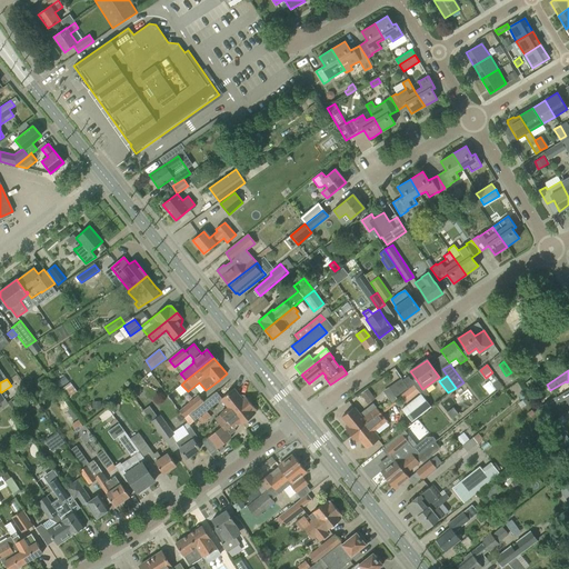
[(67,397),(76,390),(70,381),(61,388),(67,397)]
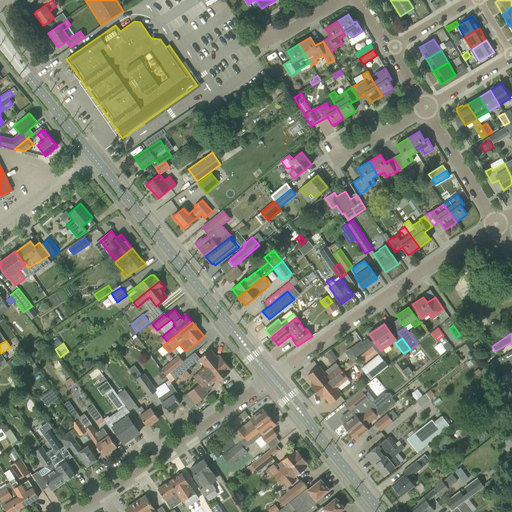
[(361,368),(370,380),(388,366),(378,354),(372,347),(365,352),(371,360),(361,368)]
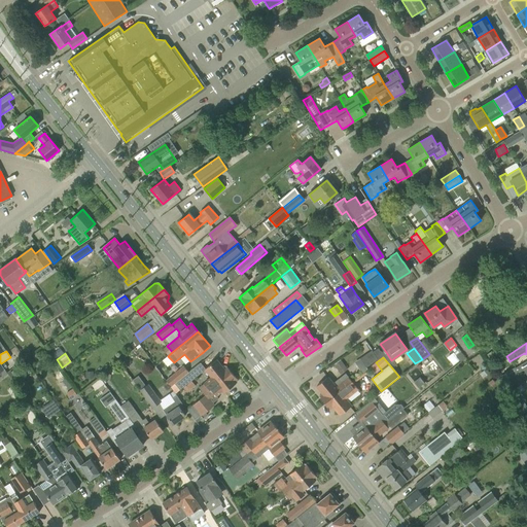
[(204,384),(199,387),(205,394),(232,373),(226,366),(223,365),(222,366),(217,360),(216,359),(205,369),(204,370),(205,370),(210,378),(203,383),(204,384)]
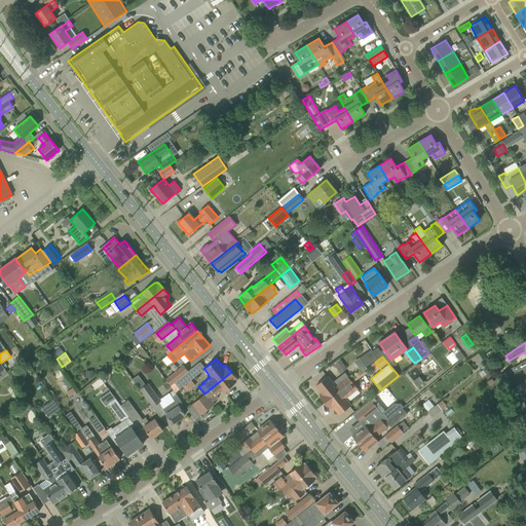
[(339,361),(334,365),(339,373),(345,369),(339,361)]
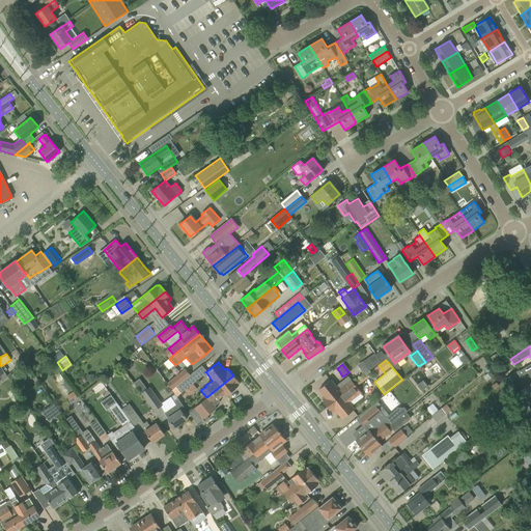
[(172,390),(190,375),(185,369),(167,383),(172,389),(172,390)]
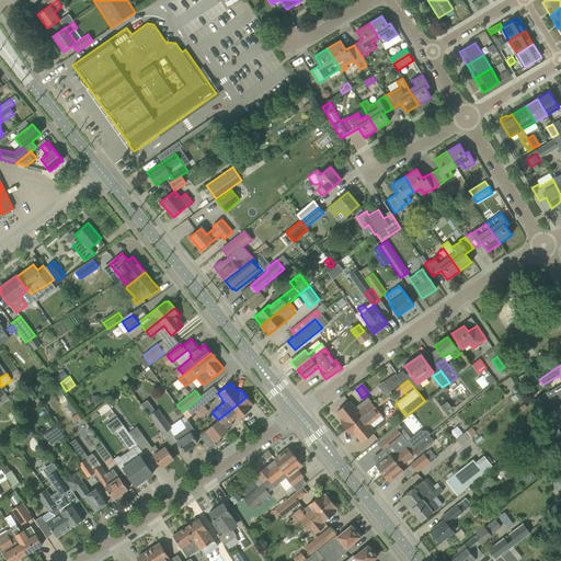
[(548,391),(539,397),(542,403),(552,398),(548,391)]
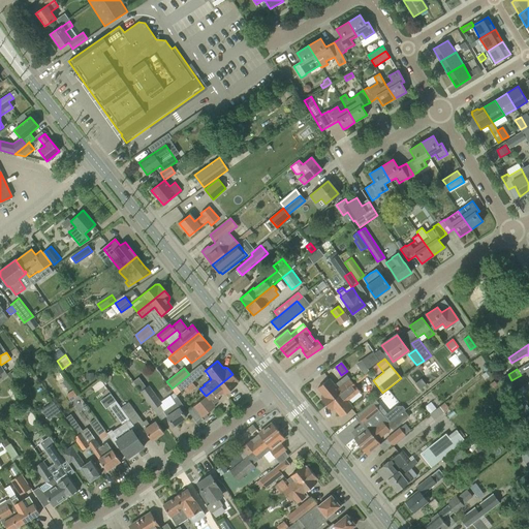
[(189,374),(176,385),(181,392),(183,390),(192,382),(195,380),(189,374)]
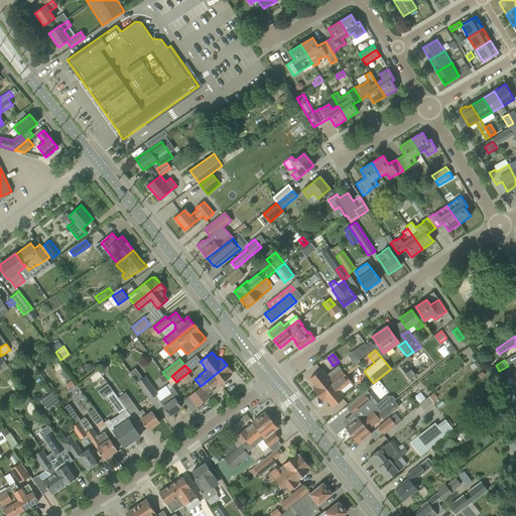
[(200,387),(188,396),(198,407),(210,397),(209,395),(214,390),(212,388),(218,383),(220,385),(231,376),(232,371),(227,365),(201,386),(200,387)]
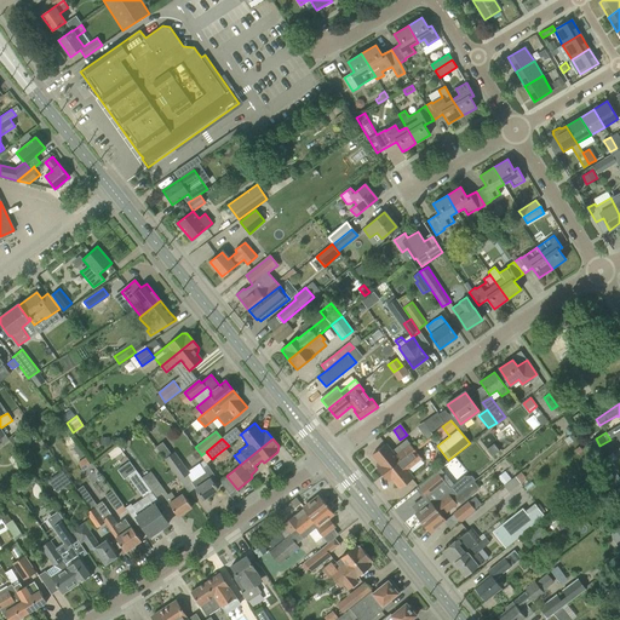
[(377,468),(383,475),(414,449),(409,443),(401,451),(397,447),(391,452),(385,443),(372,454),(378,461),(377,463),(377,468)]
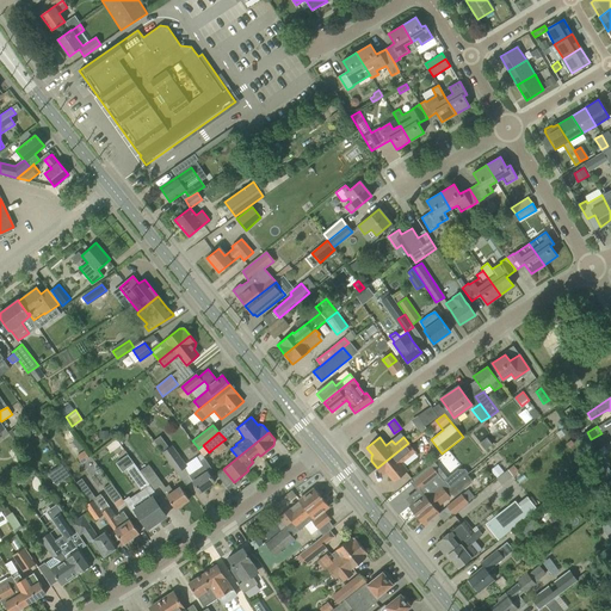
[(480,443),(485,450),(492,444),(487,437),(480,443)]
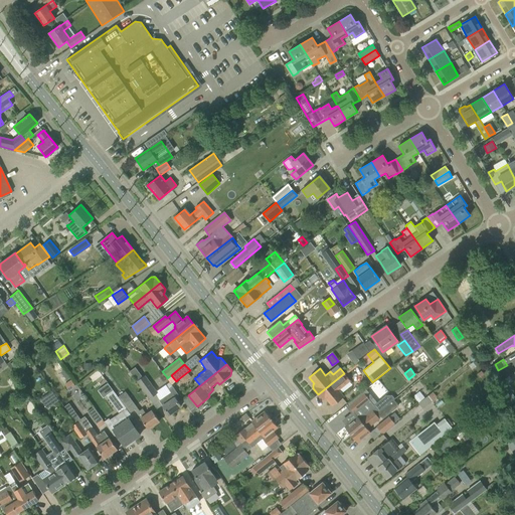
[(60,379),(69,391),(75,386),(71,380),(72,379),(64,369),(61,372),(59,369),(55,373),(59,379),(60,379)]
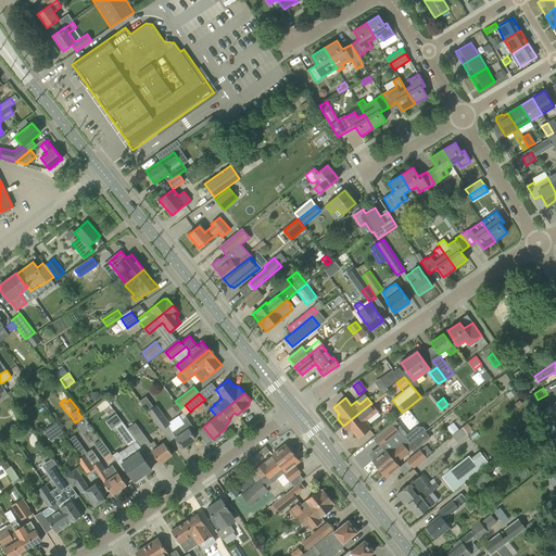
[(38,424),(50,415),(40,402),(29,411),(38,424)]
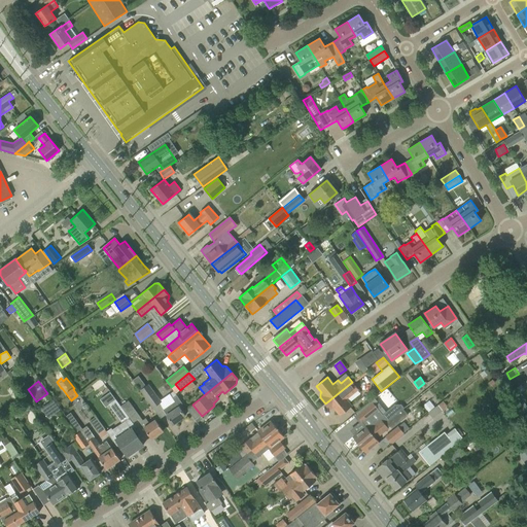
[(352,382),(325,403),(330,410),(335,410),(339,416),(352,406),(347,399),(358,390),(354,385),(352,382)]
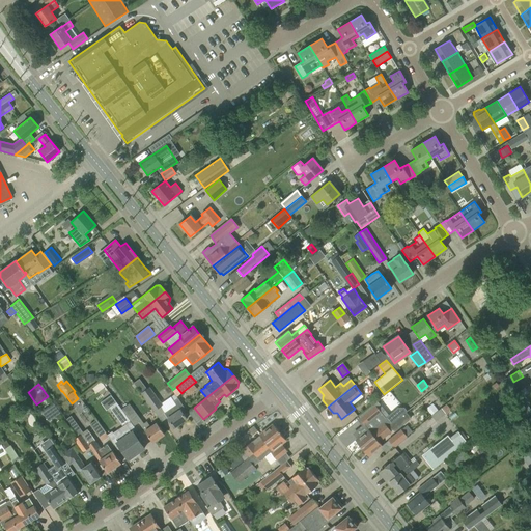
[(141,393),(154,411),(155,412),(161,407),(163,404),(149,387),(146,389),(141,393)]
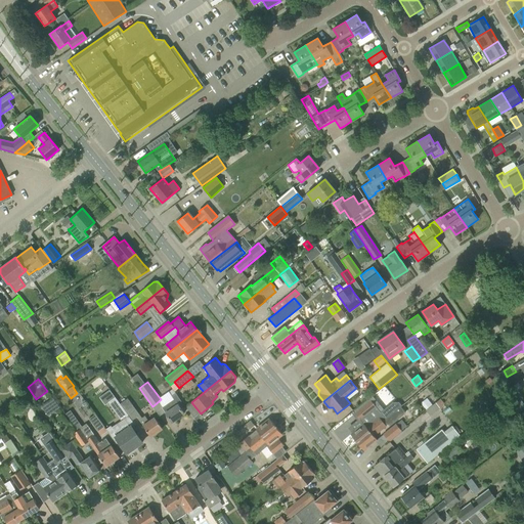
[(163,406),(162,407),(165,412),(172,422),(184,413),(178,405),(178,404),(181,401),(175,393),(171,396),(173,399),(170,401),(163,406)]
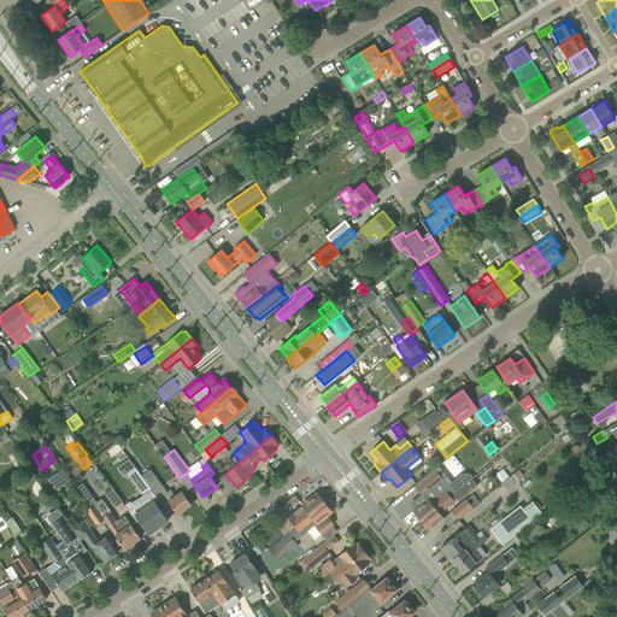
[(59,488),(68,475),(57,466),(47,480),(59,488)]
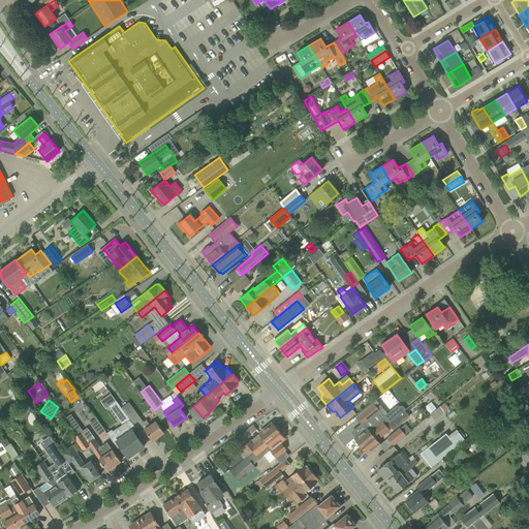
[(133,425),(121,408),(116,401),(109,406),(122,425),(124,424),(129,419),(132,425),(133,425)]
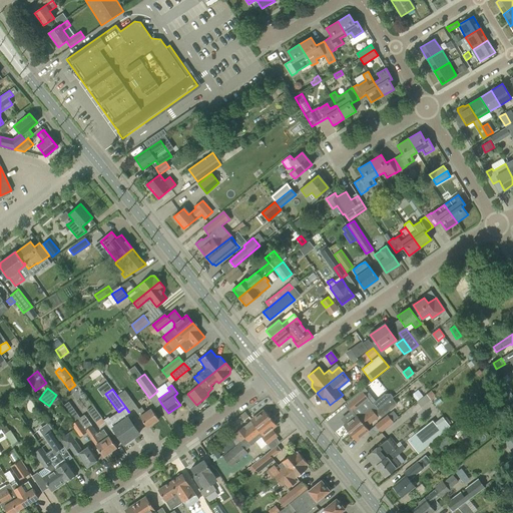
[(136,407),(124,390),(117,396),(129,412),(136,407)]
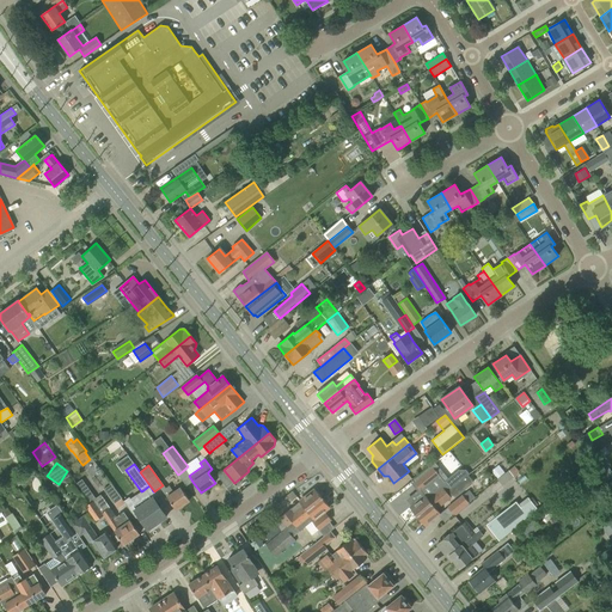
[(409,508),(417,516),(447,493),(469,475),(465,470),(458,470),(444,482),(430,466),(412,481),(415,483),(424,495),(409,508)]
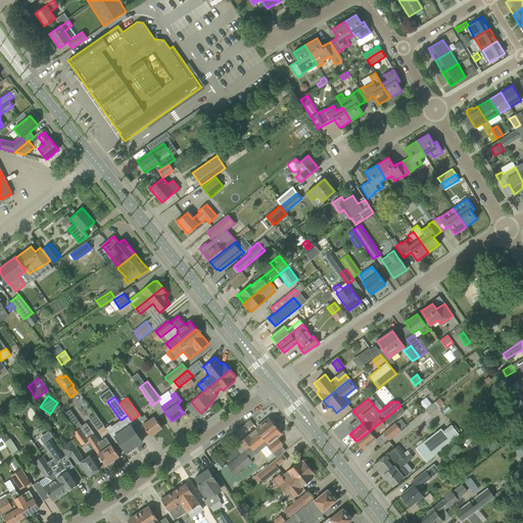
[(14,405),(10,408),(14,415),(19,412),(14,405)]
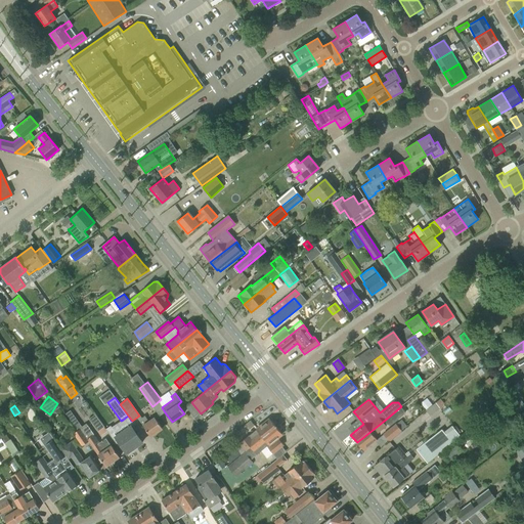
[(104,427),(99,420),(95,415),(89,419),(98,431),(104,427)]
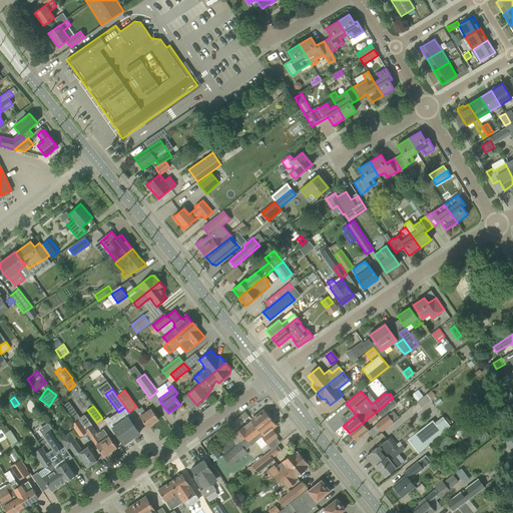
[(158,420),(153,411),(151,409),(145,413),(141,407),(136,411),(147,428),(158,420)]
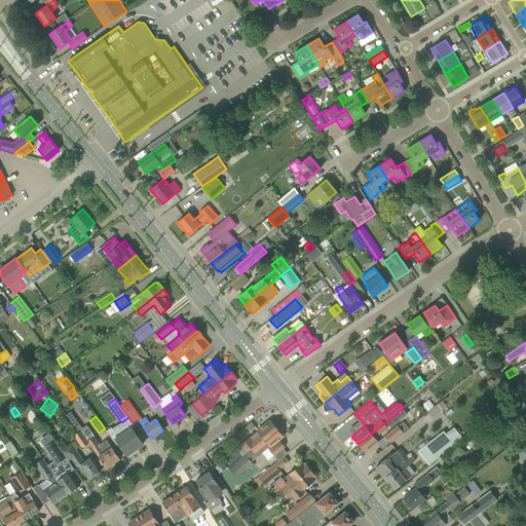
[(251,449),(276,428),(270,420),(257,430),(257,431),(249,438),(240,444),(240,445),(235,449),(241,456),(251,449)]
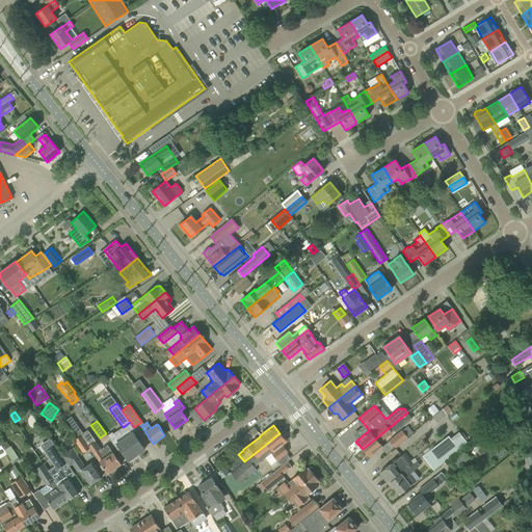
[(389,428),(363,449),(369,457),(382,446),(379,443),(392,432),(389,428)]
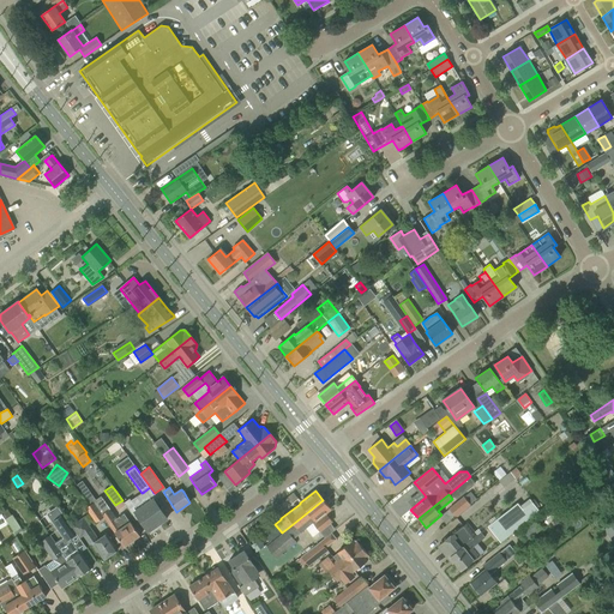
[(449,509),(456,517),(470,505),(464,497),(449,509)]
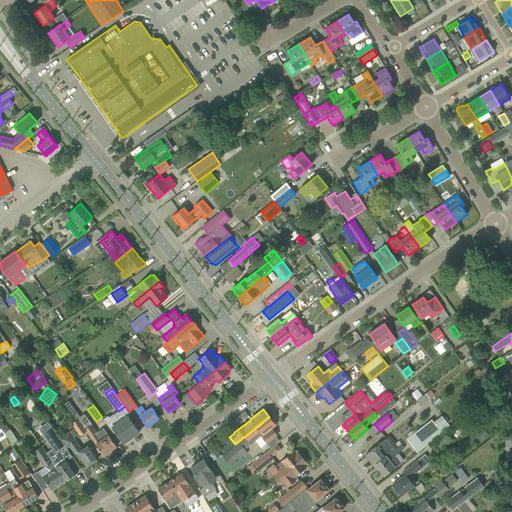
[(79,420),(86,431),(103,456),(116,447),(103,428),(97,432),(92,424),(91,424),(85,416),(79,420)]
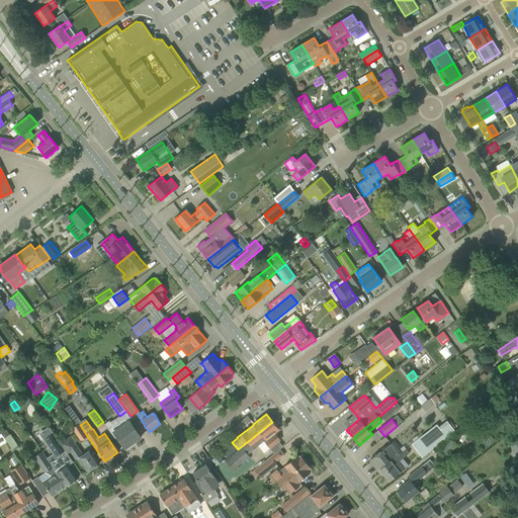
[(134,429),(128,422),(120,427),(117,424),(113,427),(109,421),(104,424),(117,441),(118,440),(124,448),(127,446),(130,448),(135,444),(134,442),(141,437),(135,428),(134,429)]
